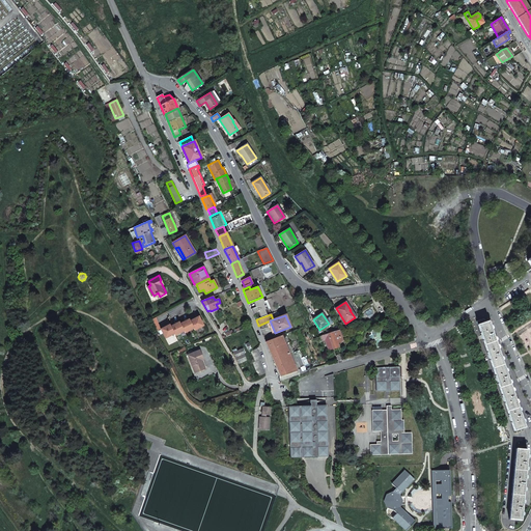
[(199,316),(190,322),(193,328),(194,330),(203,326),(199,316)]
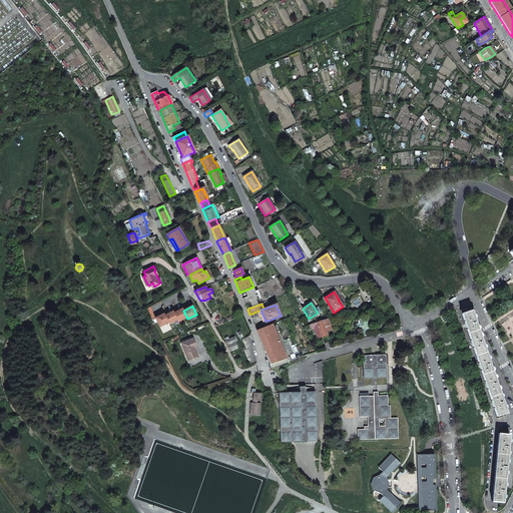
[(183,311),(182,309),(174,313),(177,320),(178,322),(186,317),(183,311)]
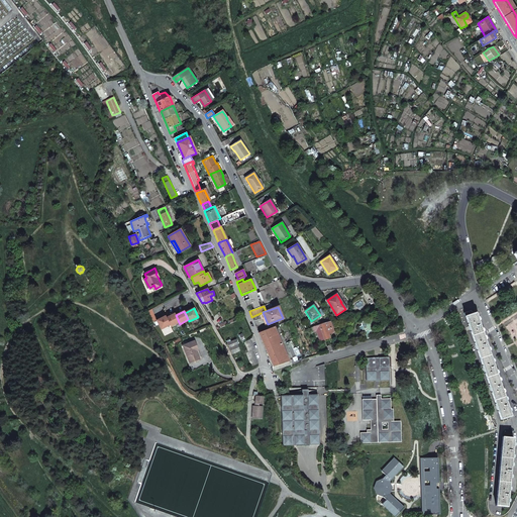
[(511,416),(492,363),(475,313),(472,314),(471,311),(464,313),(501,419),(511,416)]
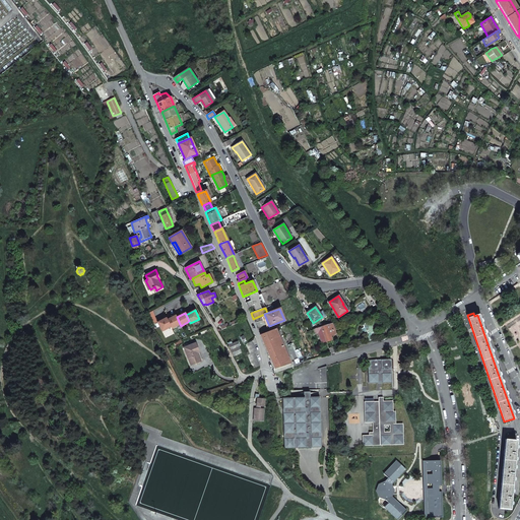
[(177,317),(176,315),(167,320),(171,327),(172,328),(180,324),(177,317)]
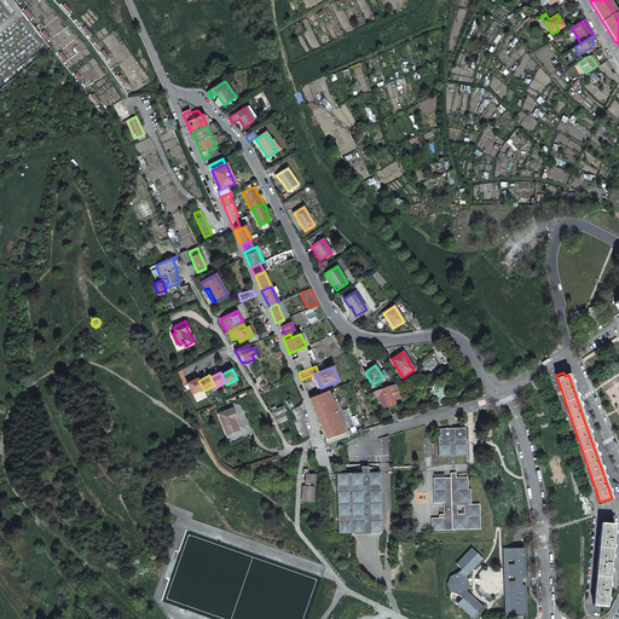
[(198,381),(198,379),(187,383),(194,394),(203,389),(198,381)]
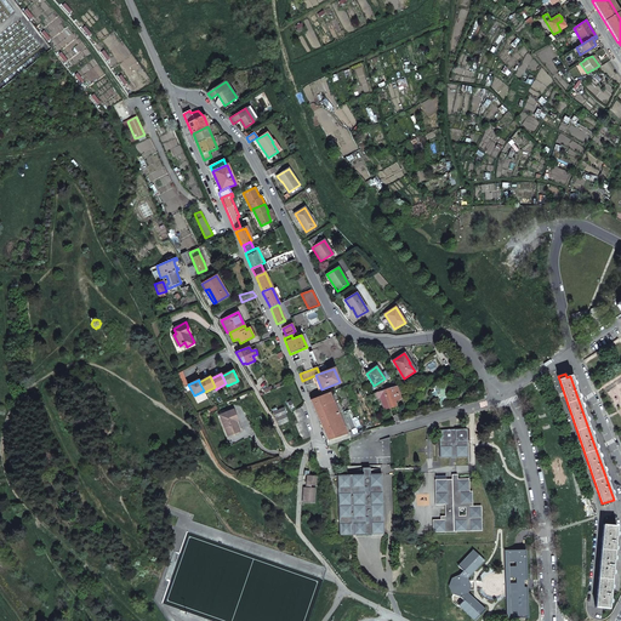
[(389,408),(396,405),(392,396),(399,393),(396,387),(374,393),(376,399),(380,397),(385,408),(389,406),(389,408)]
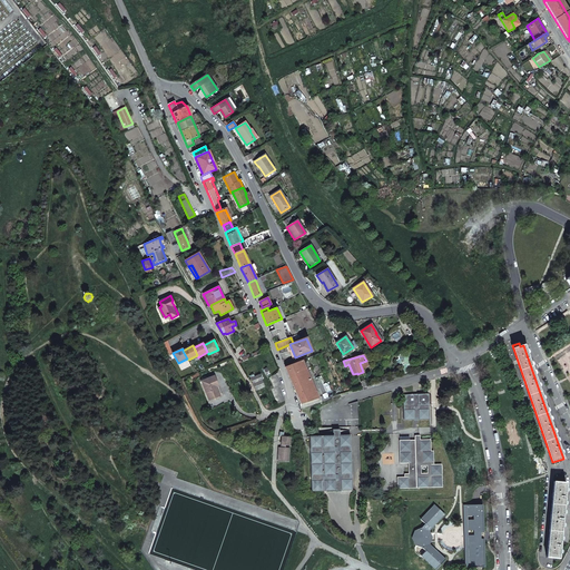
[(404,373),(412,370),(408,356),(400,360),(404,373)]
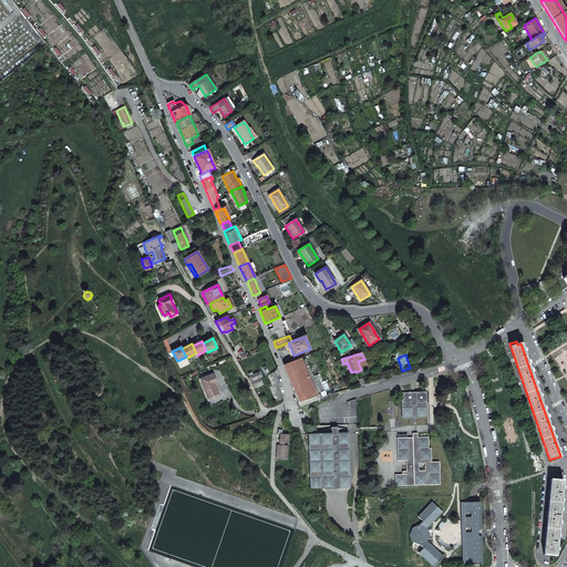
[(291,383),(308,377),(300,359),(284,366),(291,383)]
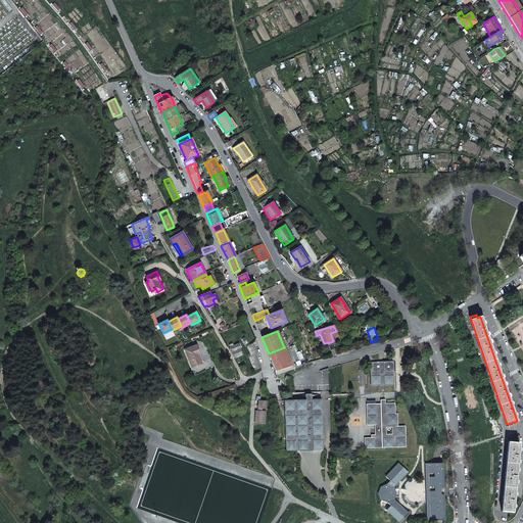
[(255,354),(257,353),(253,343),(247,346),(251,357),(255,354)]
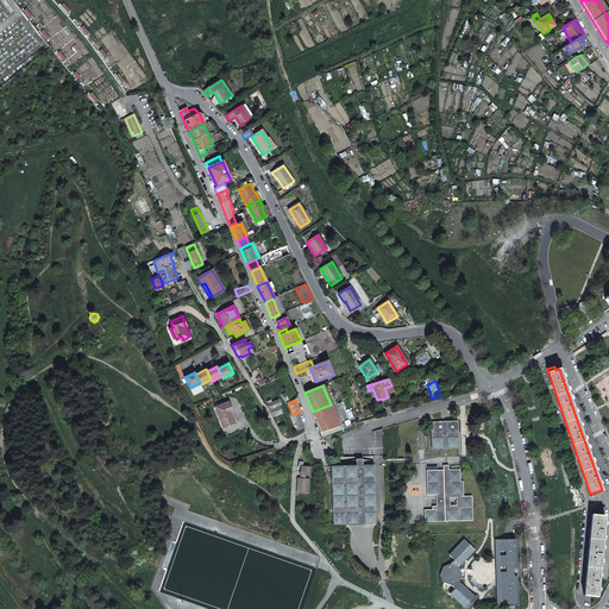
[(215,407),(224,427),(234,424),(231,413),(233,413),(230,402),(215,407)]
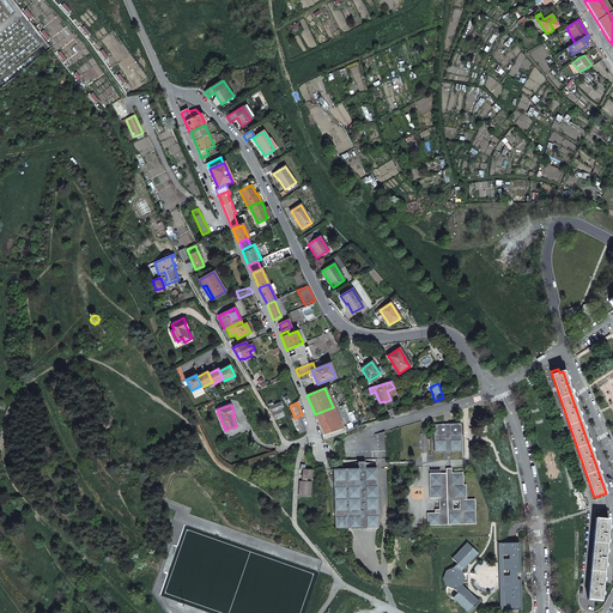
[(353,428),(344,405),(339,407),(349,429),(353,428)]
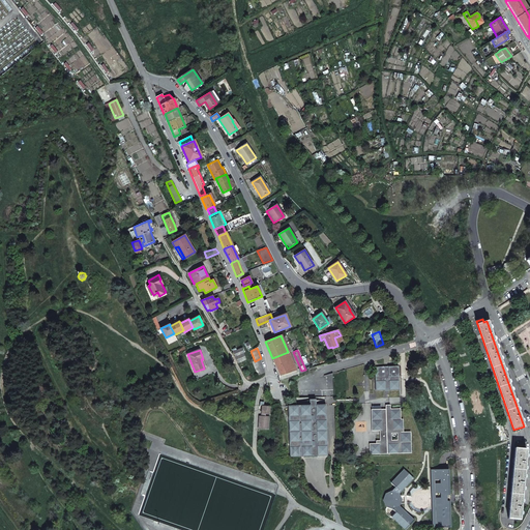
[(280,376),(296,370),(288,352),(272,358),(280,376)]
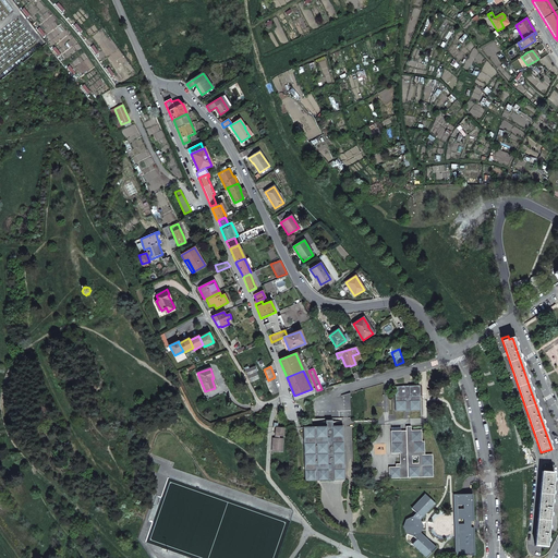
[(256,373),(247,376),(251,383),(258,378),(256,373)]
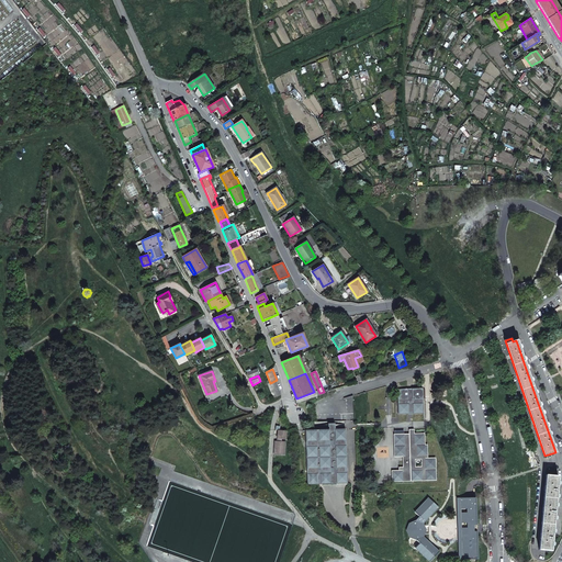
[(273,397),(280,395),(274,381),(270,383),(267,384),(273,397)]
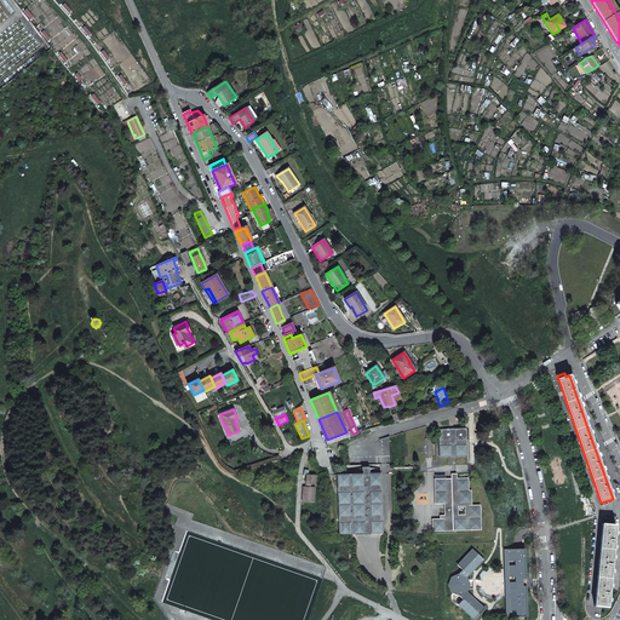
[(466,429),(438,430),(438,440),(440,457),(468,457),(466,445),(466,429)]
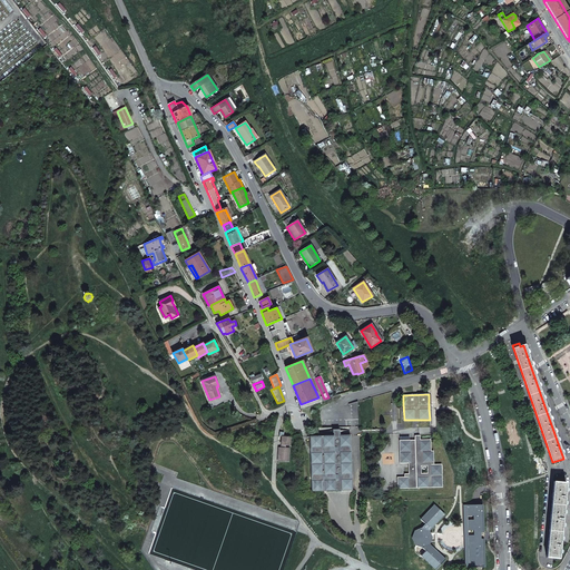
[(285,445),(288,445),(290,436),(282,435),(281,444),(285,445)]
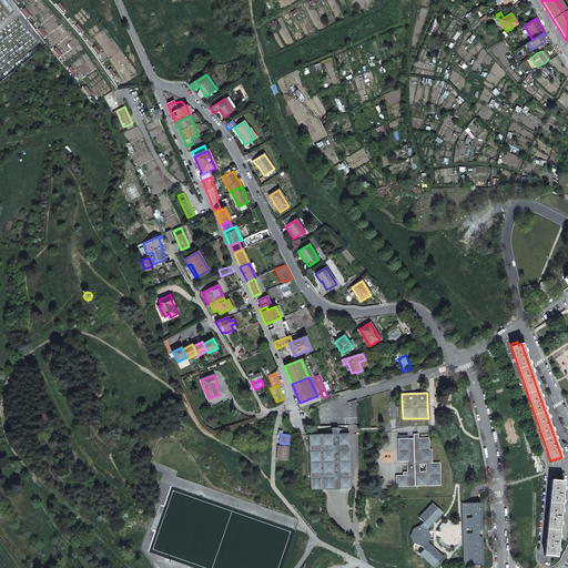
[(334,489),(333,434),(308,435),(311,489),(334,489)]
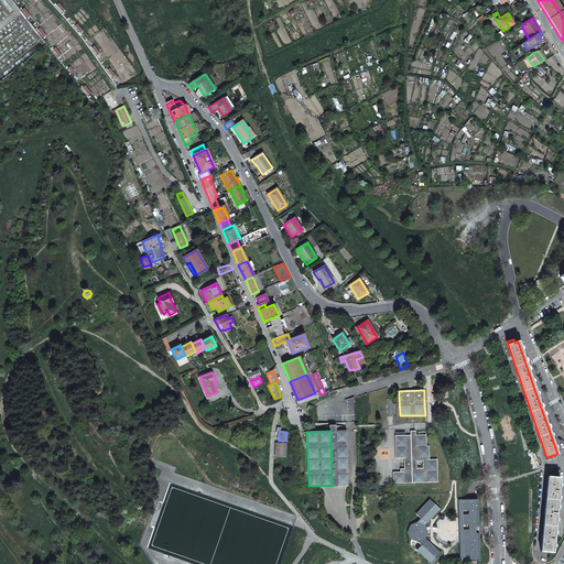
[(347,431),(331,431),(332,486),(348,485),(347,431)]
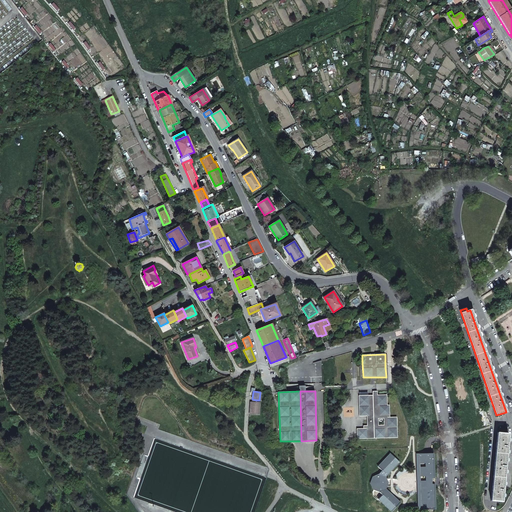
[(387,395),(358,396),(359,416),(367,416),(367,426),(363,426),(363,428),(357,429),(357,439),(397,438),(397,417),(390,417),(389,405),(387,405),(387,395)]
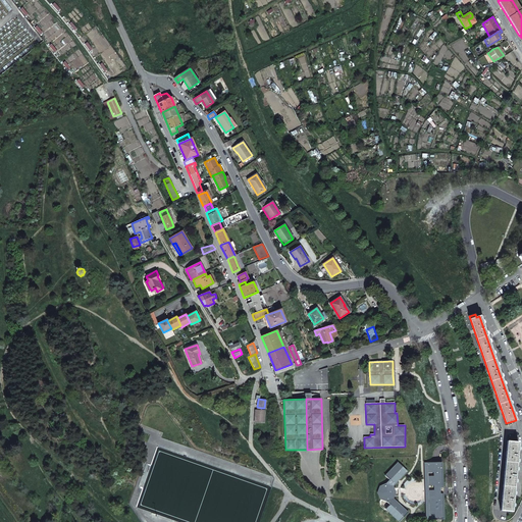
[(255,410),(254,422),(263,423),(264,410),(260,410),(257,410),(255,410)]
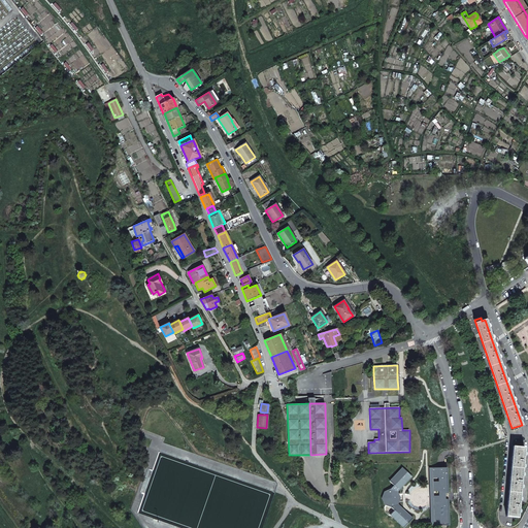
[(524,448),(513,447),(506,517),(518,518),(524,448)]
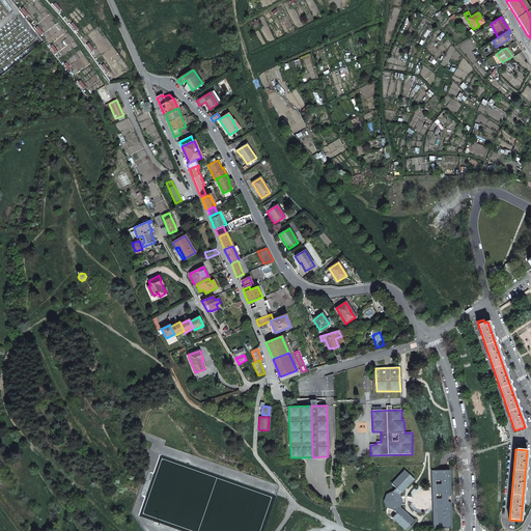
[(401,501),(398,494),(413,479),(404,471),(392,484),(396,488),(393,492),(387,495),(385,501),(387,507),(393,509),(393,510),(397,513),(393,518),(407,530),(415,522),(399,507),(401,501)]
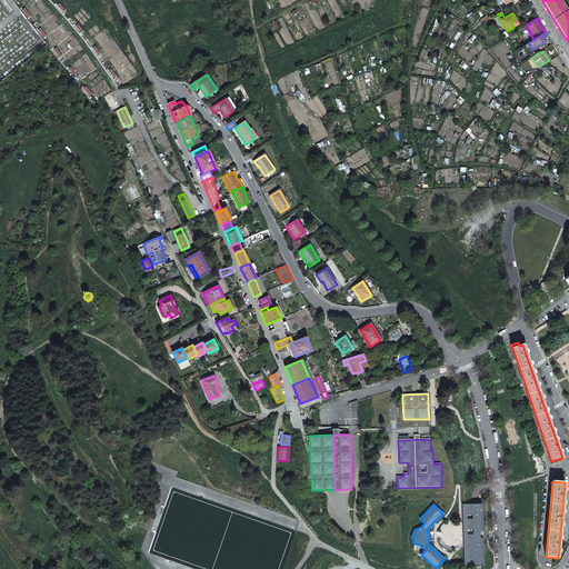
[(468,515),(469,557),(473,556),(475,562),(483,561),(482,538),(480,539),(480,531),(482,531),(481,505),(472,505),(472,513),(468,515)]
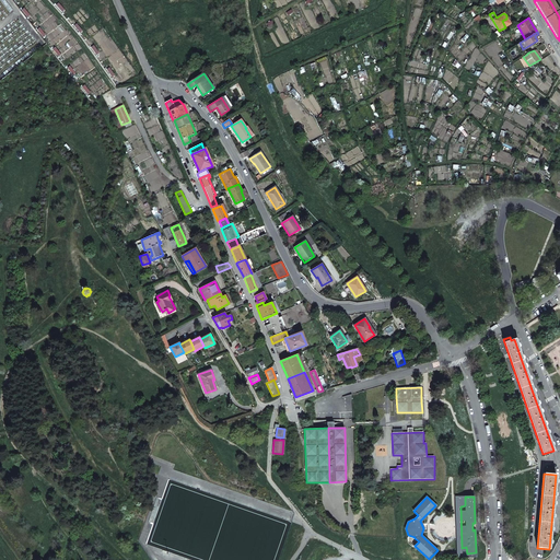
[(462,548),(462,557),(476,557),(476,552),(467,553),(466,547),(462,548)]
